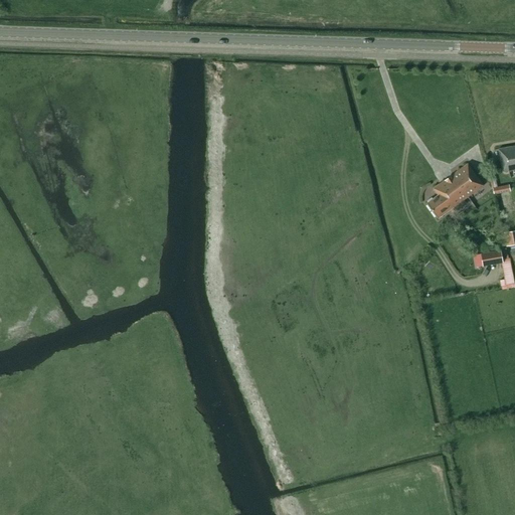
[(514,146),(498,149),(502,172),(514,169),(514,146)]
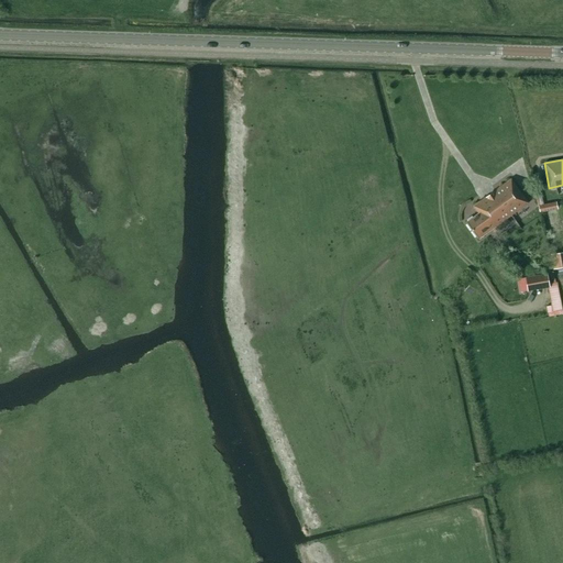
[(511,216),(528,203),(511,179),(494,191),(511,216)]
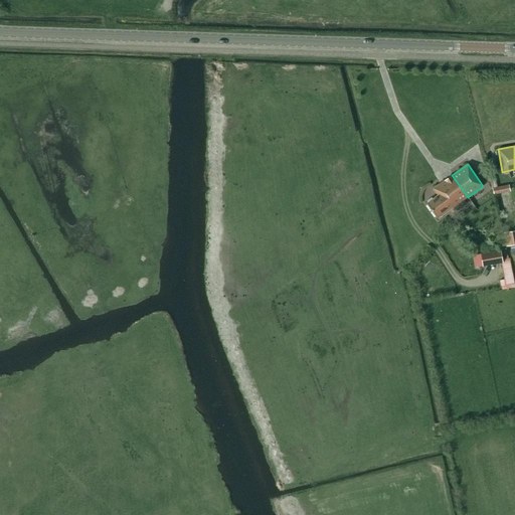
[(466,204),(463,200),(468,197),(452,175),(433,189),(438,195),(426,203),(438,218),(453,207),(456,211),(466,204)]
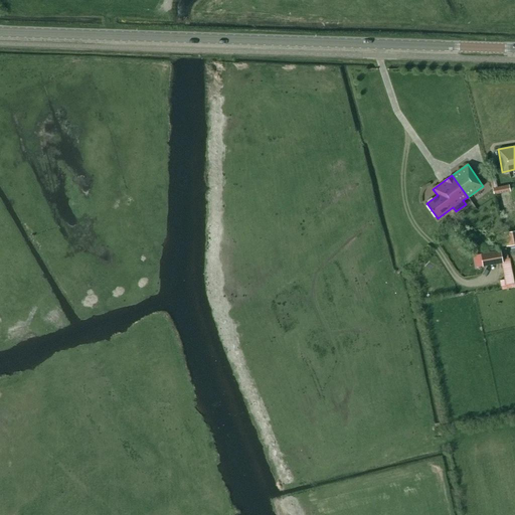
[(492,188),(494,195),(510,191),(509,184),(492,188)]
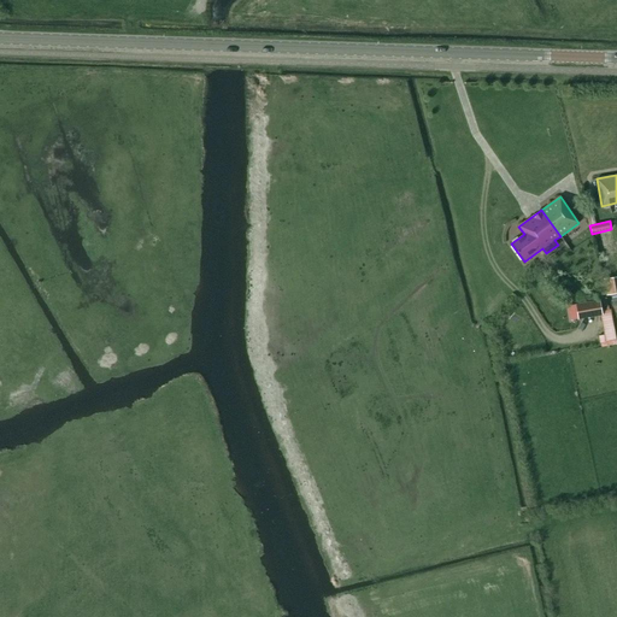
[(616,276),(605,280),(607,295),(616,293),(616,276)]
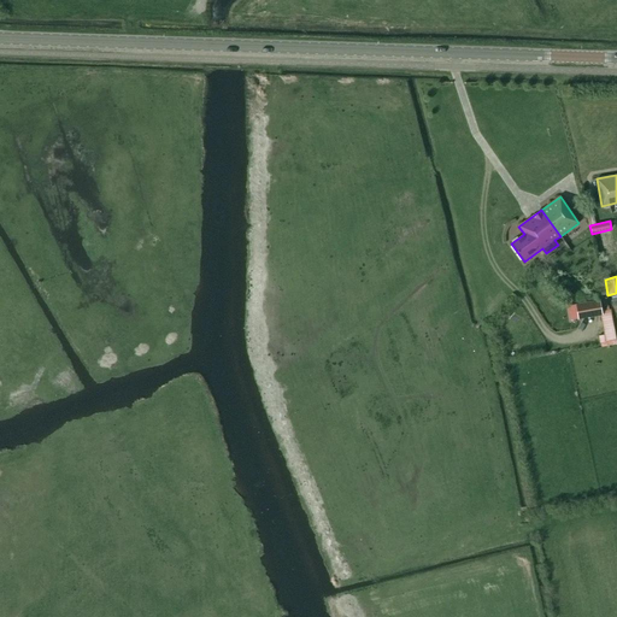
[(600,315),(601,315),(601,311),(599,300),(568,306),(570,321),(600,315)]
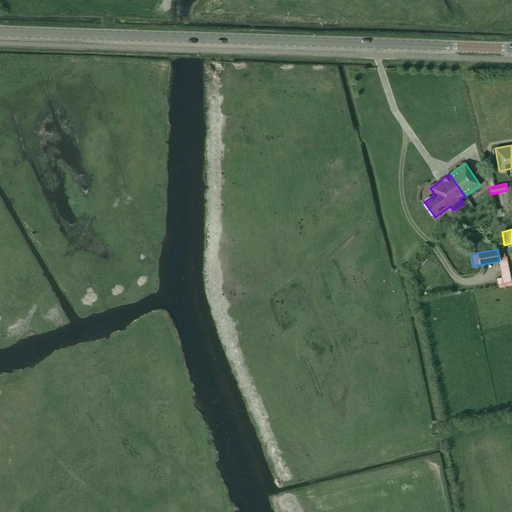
[(499,261),(498,261),(501,278),(502,284),(511,282),(506,257),(499,258),(499,261)]
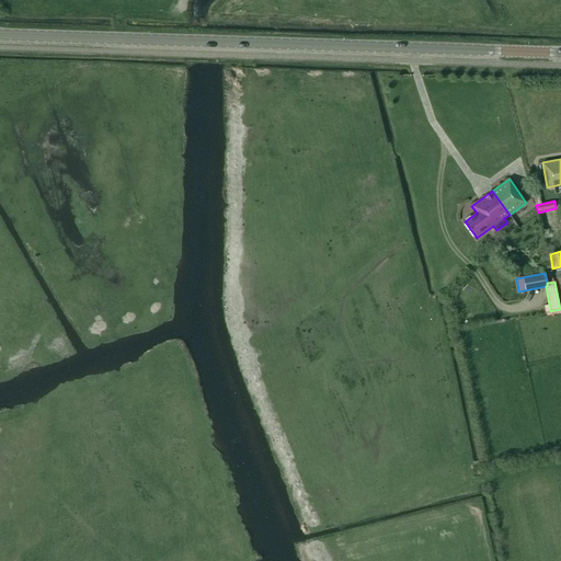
All buildings are outlined.
